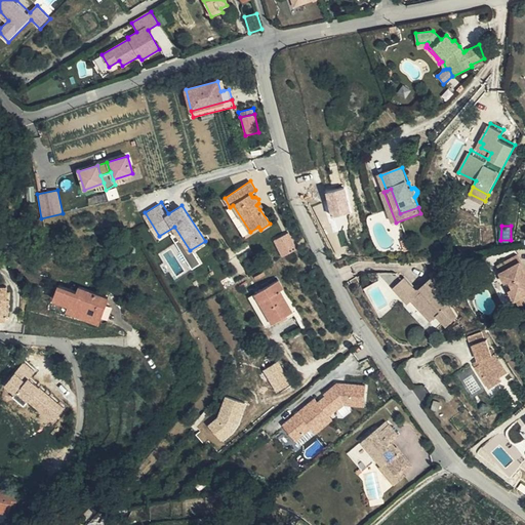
[(290,230),(274,238),(283,255),(298,247),(290,230)]
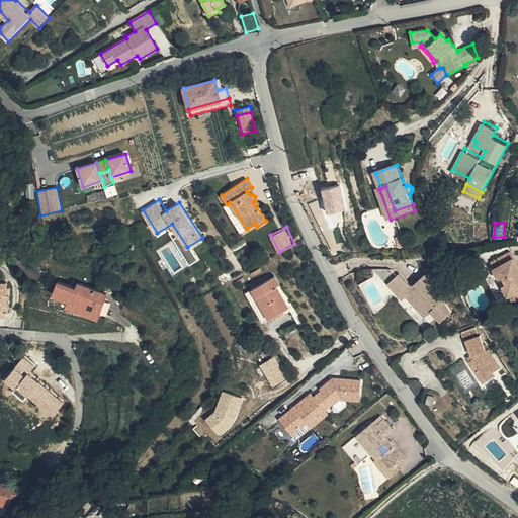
[(126,239),(125,239),(125,249),(135,249),(134,238),(127,239),(126,239)]
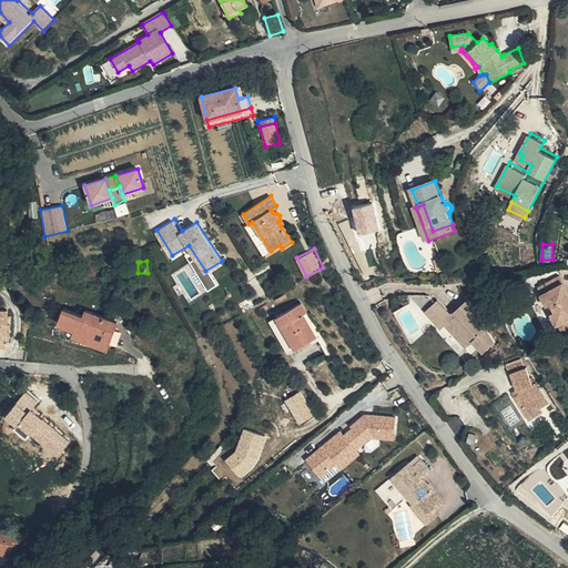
[(541,294),(545,301),(558,324),(567,318),(567,291),(559,275),(546,282),(549,290),(541,294)]
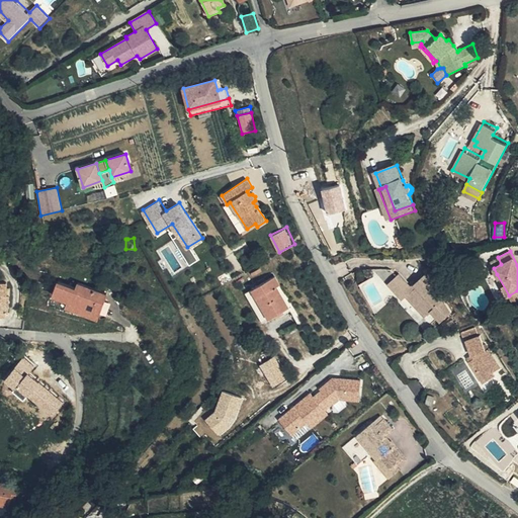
[(491,261),(494,268),(501,264),(498,257),(491,261)]
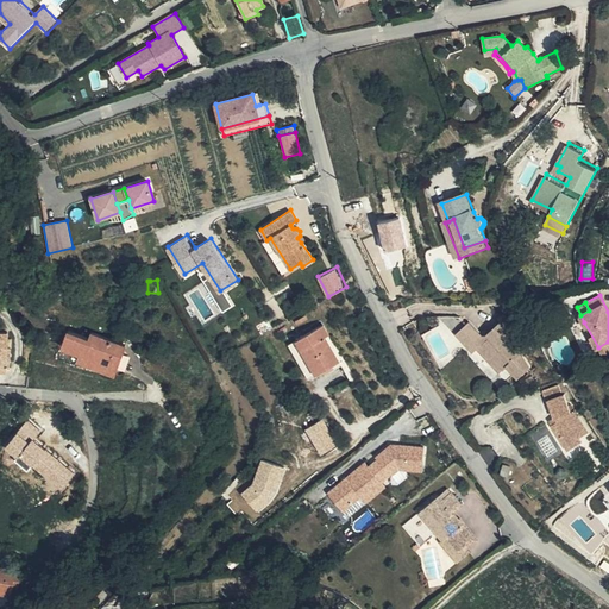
[(485,341),(482,338),(469,322),(457,334),(473,353),(478,350),(500,374),(507,366),(518,380),(529,370),(502,321),(487,334),(490,338),(485,341)]
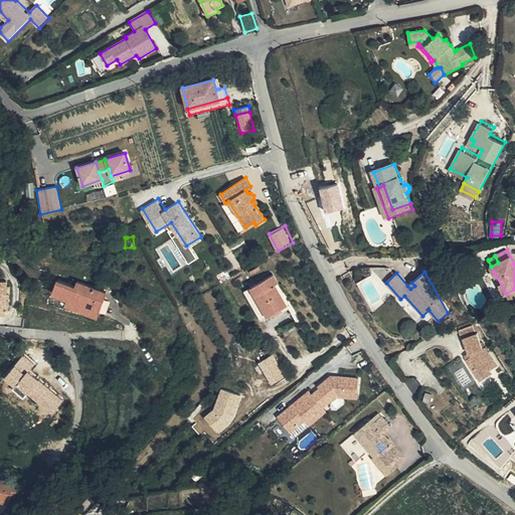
[(249,288),(268,317),(288,305),(276,285),(279,283),(274,274),(249,288)]
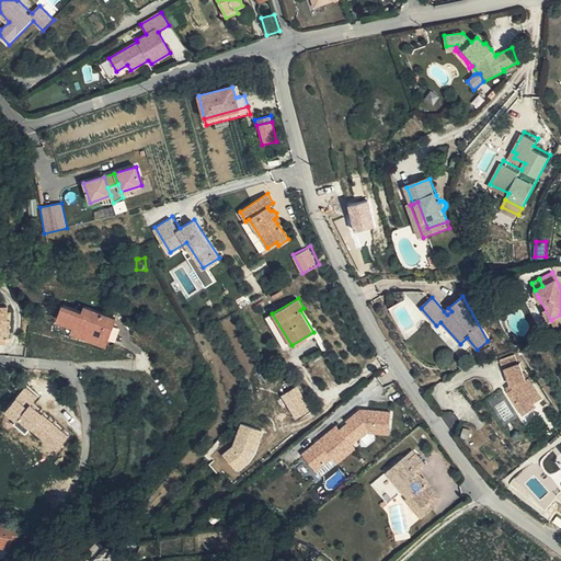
[(0,335),(8,336),(10,336),(10,319),(7,318),(8,306),(0,305),(0,335)]
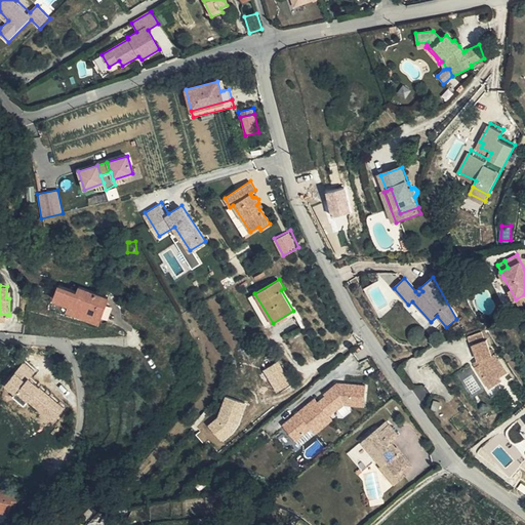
[(54,298),(70,305),(88,312),(86,317),(98,322),(101,316),(106,303),(108,297),(80,286),(78,292),(59,285),(54,298)]
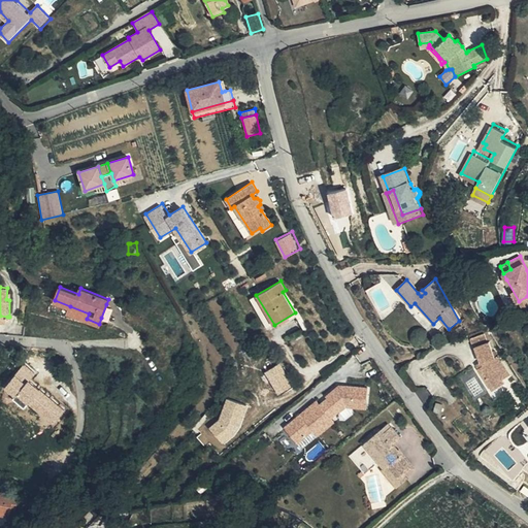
[(267,329),(274,325),(256,295),(250,298),(267,329)]
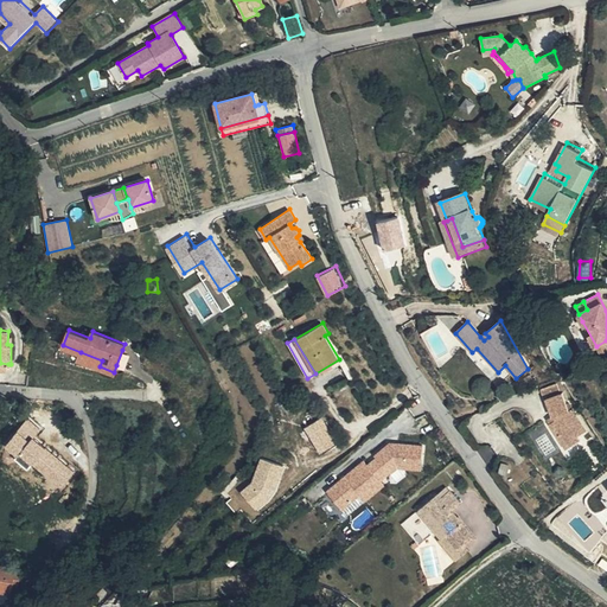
[(129,352),(122,350),(116,365),(123,368),(129,352)]
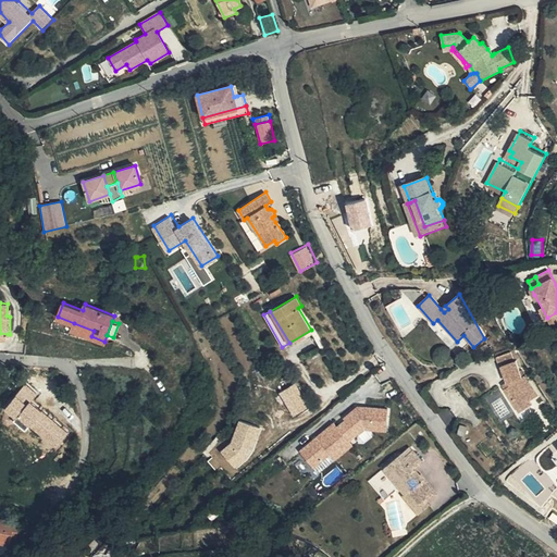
[(94,331),(74,323),(73,329),(91,336),(94,331)]
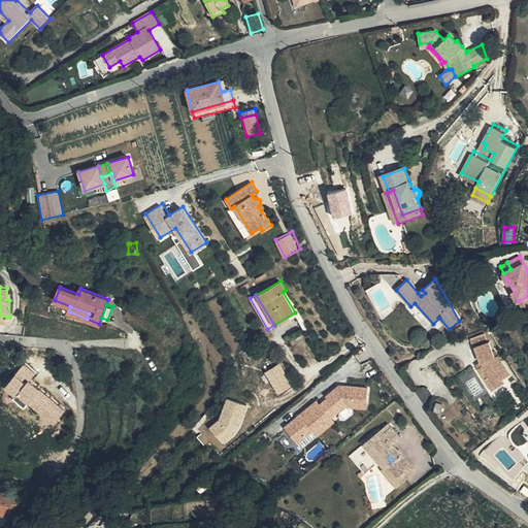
[(487,331),(473,337),(476,344),(490,338),(487,331)]
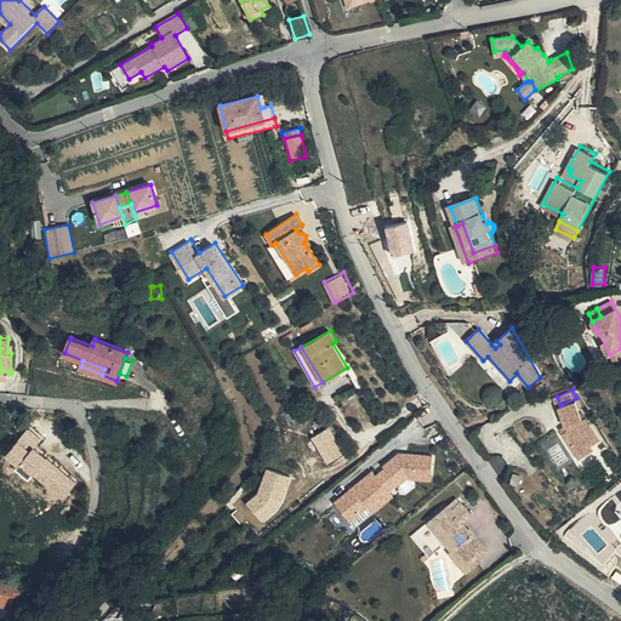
[(568,428),(564,432),(581,459),(594,449),(591,445),(602,438),(586,415),(582,419),(576,400),(559,406),(565,425),(568,428)]
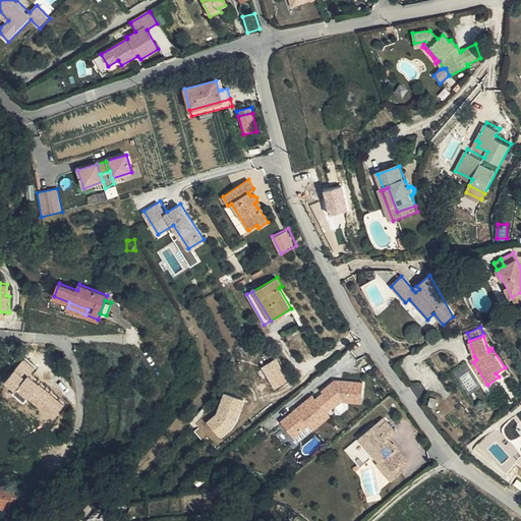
[(261,368),(274,391),(288,382),(279,370),(282,368),(277,358),(273,361),(261,368)]
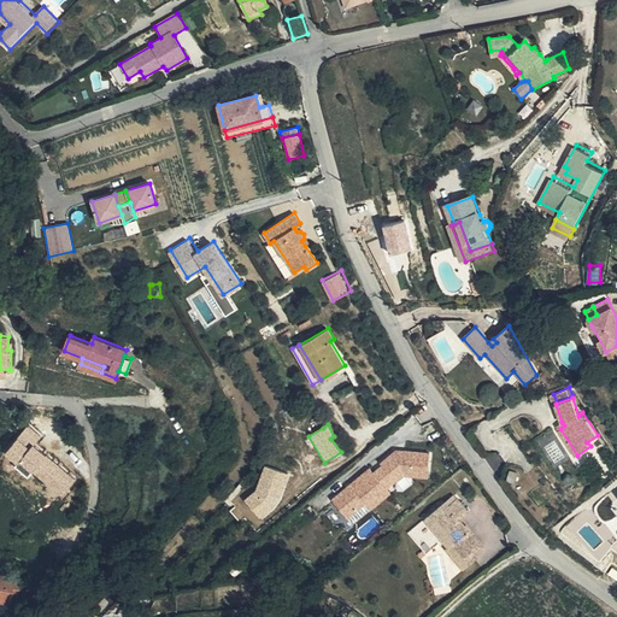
[(41,436),(28,427),(17,439),(17,440),(4,456),(16,465),(19,463),(30,474),(33,472),(47,486),(46,489),(56,499),(59,495),(62,499),(66,493),(69,494),(70,491),(68,489),(75,480),(46,456),(45,457),(33,447),(41,436)]
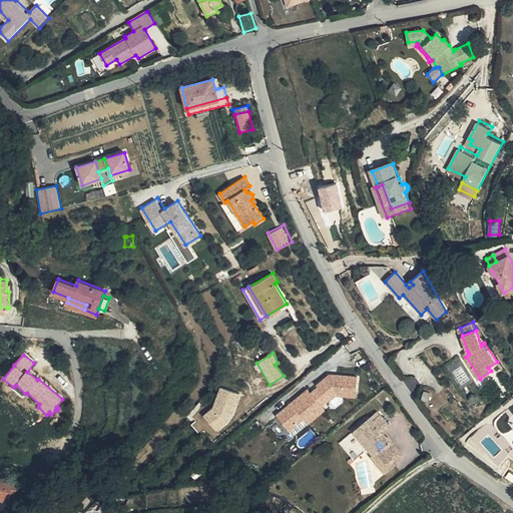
[(329,372),(277,413),(295,434),(333,403),(331,400),(336,394),(356,395),(359,376),(329,372)]
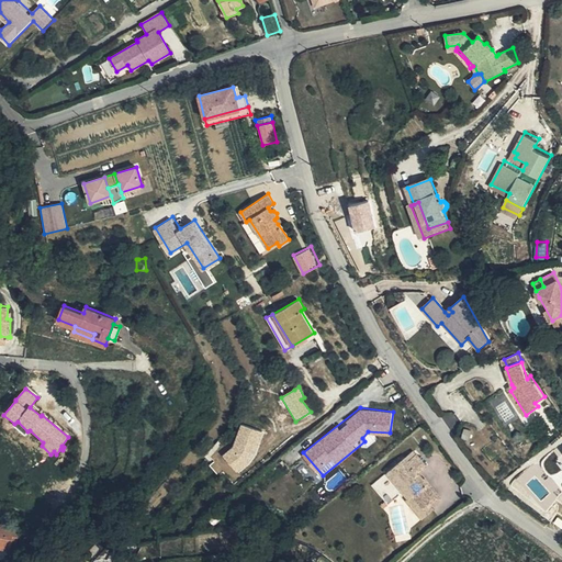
[(263,433),(240,425),(233,447),(222,457),(238,474),(251,462),(255,458),(257,454),(263,433)]
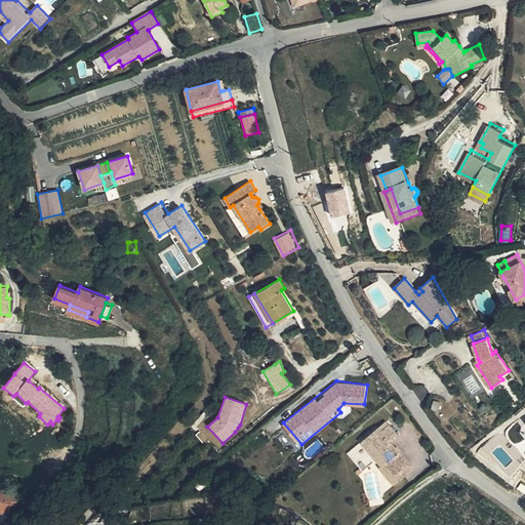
[(434,400),(433,407),(440,409),(442,401),(434,400)]
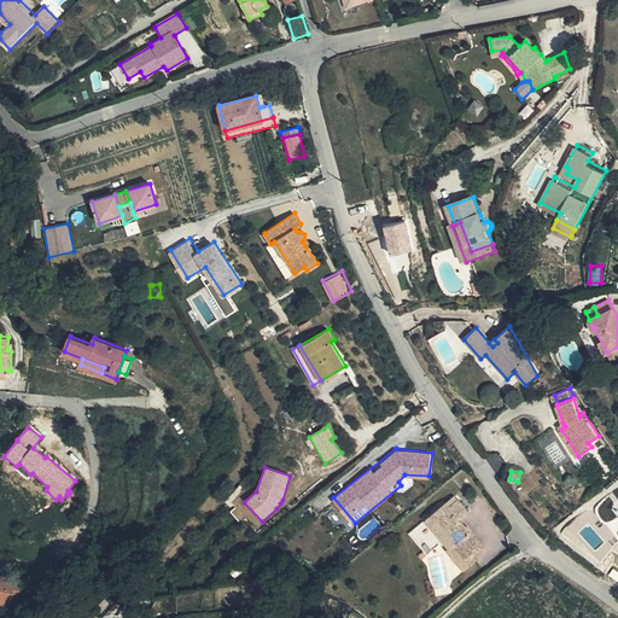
[(426,518),(449,547),(454,543),(466,560),(472,555),(483,547),(460,518),(468,512),(458,499),(449,505),(445,501),(426,518)]
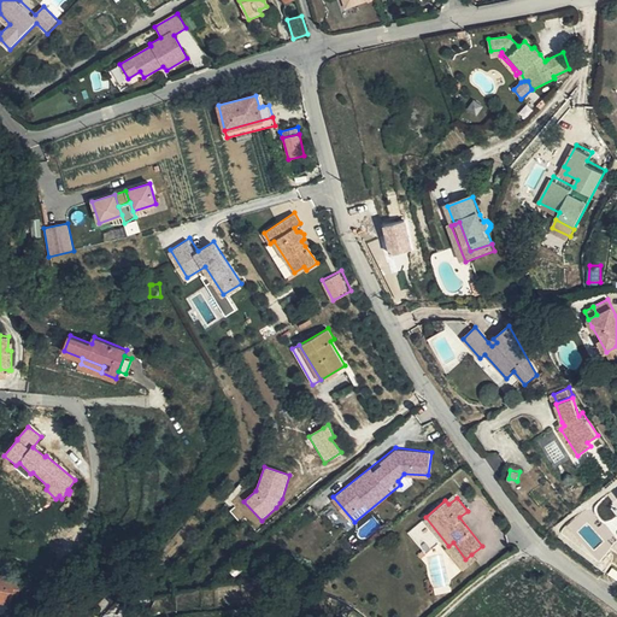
[(409,530),(427,552),(440,541),(422,519),(409,530)]
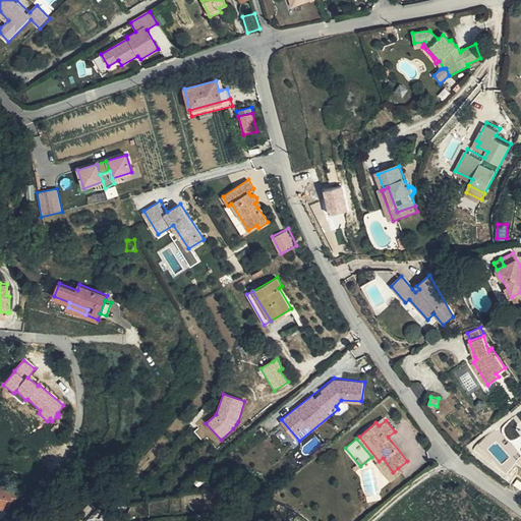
[(383,458),(379,461),(378,462),(392,479),(401,472),(398,468),(393,472),(383,458)]
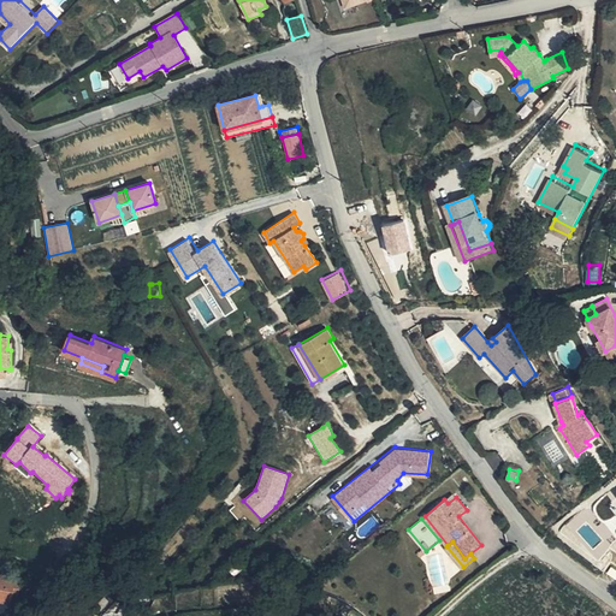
[(0,599),(10,602),(12,594),(13,588),(19,590),(22,578),(0,573),(0,599)]
